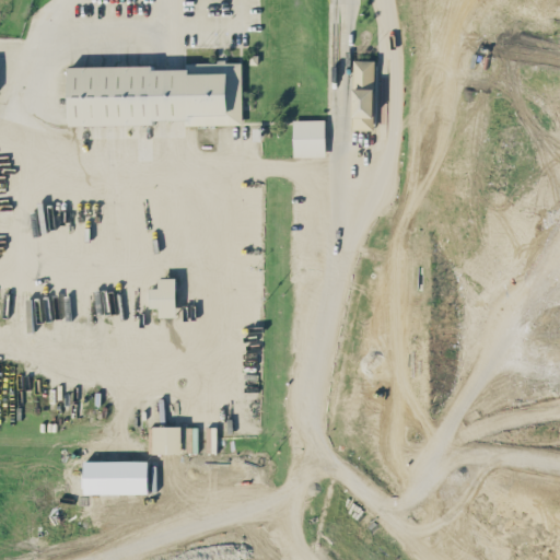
[(374,129),(376,59),(353,59),(352,128),(374,129)]
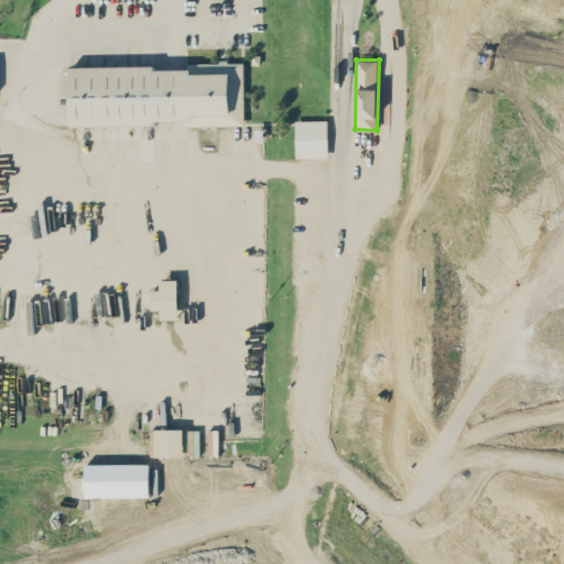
[(69,66),(71,101),(67,101),(68,125),(186,122),(186,126),(243,125),(242,62),(187,62),(187,68),(155,69),(155,65),(69,66)]
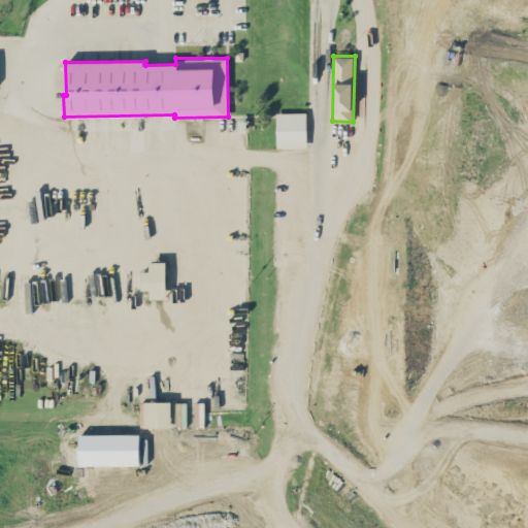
[(307,111),(276,112),(277,147),(307,146),(307,111)]
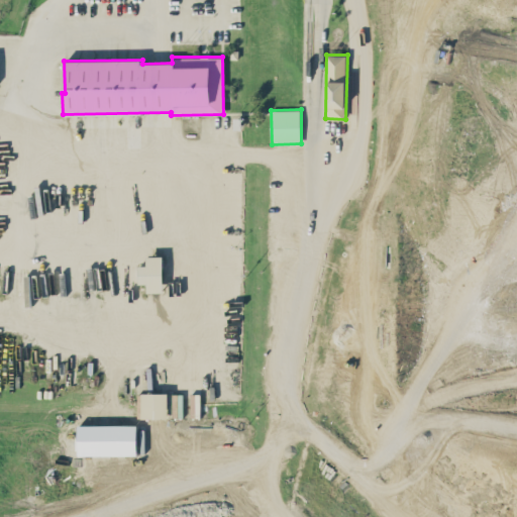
[(163,255),(146,255),(147,265),(138,266),(138,284),(147,283),(147,292),(164,292),(163,255)]
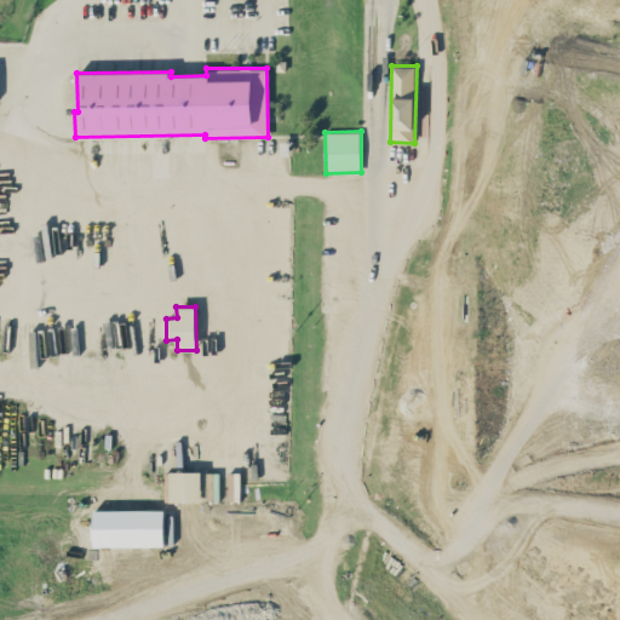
[(201,501),(202,472),(165,471),(165,500),(201,501)]
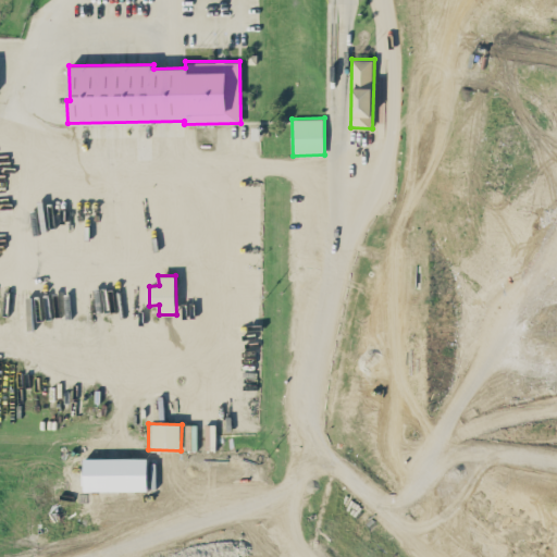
[(148,457),(85,458),(85,491),(148,490),(148,457)]
